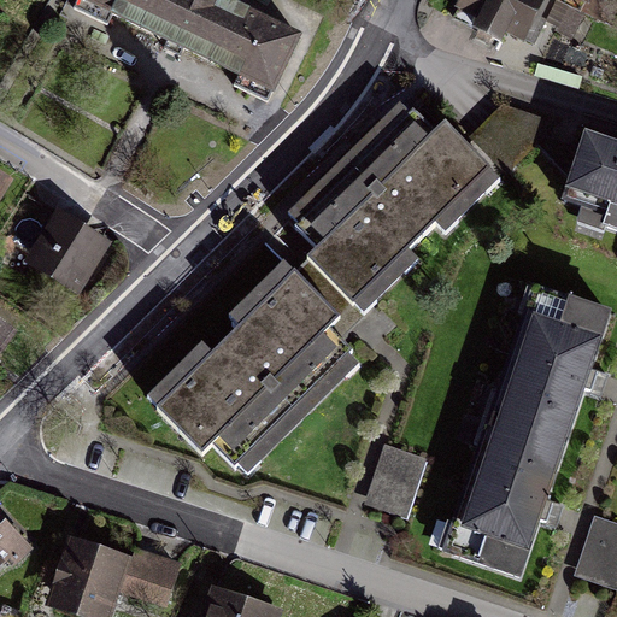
[(303,34),(231,0),(77,0),(76,4),(171,54),(270,100),(303,34)]
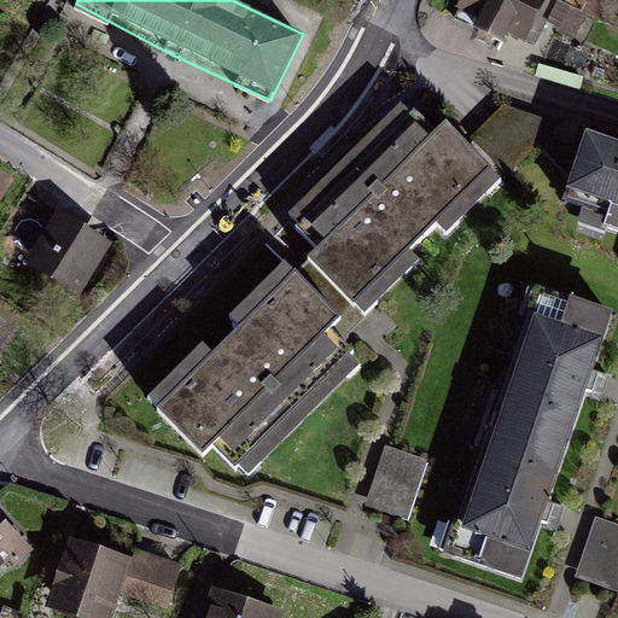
[(459,0),(455,7),(476,18),(472,27),(502,42),(508,33),(525,41),(526,39),(534,42),(555,1),(553,0),(459,0)]
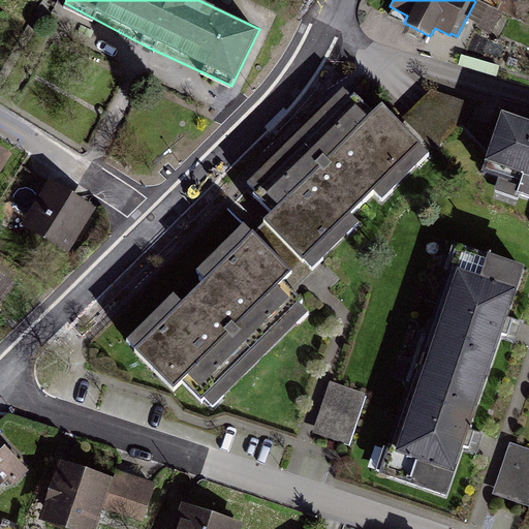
[(501,12),(477,1),(468,19),(477,23),(475,27),(491,34),(501,12)]
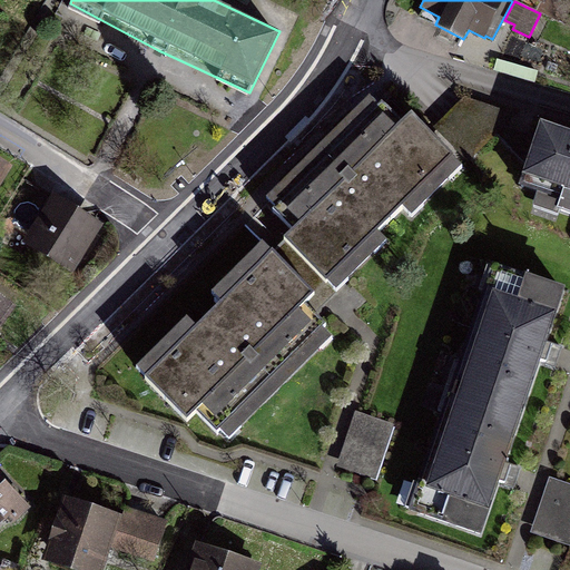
[(370,95),(266,195),(275,204),(272,208),(292,228),(272,248),(263,238),(209,290),(219,300),(197,322),(188,313),(135,364),(187,419),(197,409),(217,430),(220,426),(229,436),(334,336),(323,325),(325,323),(303,301),(326,277),(336,288),(387,238),(379,228),(403,205),(412,214),(464,164),(412,110),(401,120),(382,100),(379,104),(370,95)]
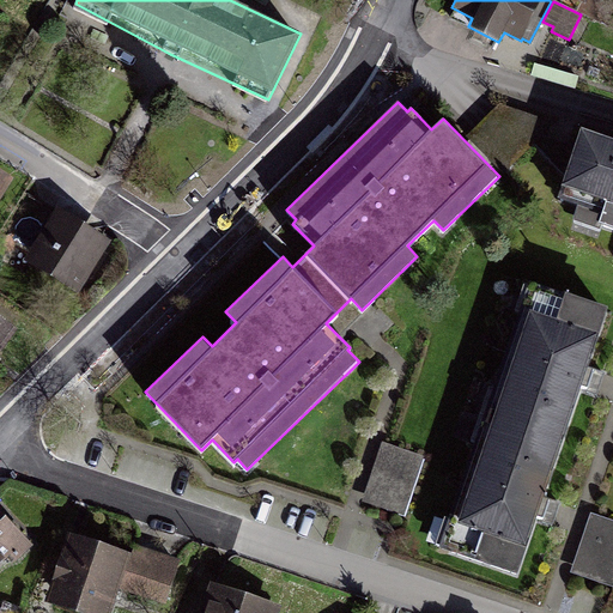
[(484,119),(468,137),(503,174),(552,121),(498,103),(484,119)]
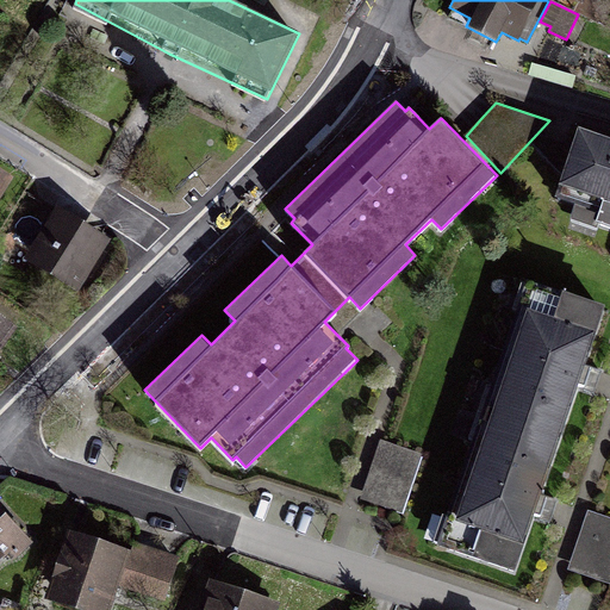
[(609,149),(579,139),(556,207),(609,224),(609,149)]
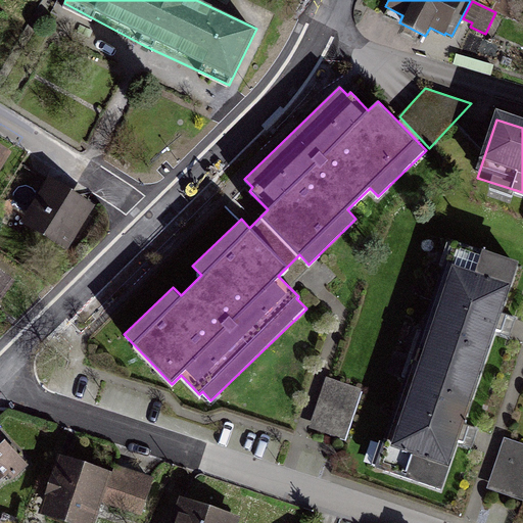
[(96,216),(48,184),(24,222),(70,252),(96,216)]
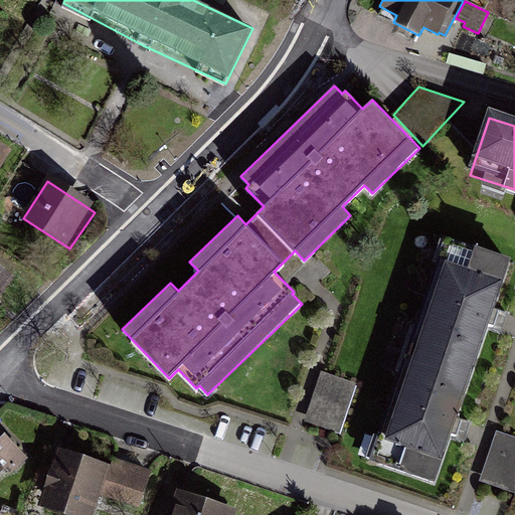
[(507,265),(443,243),(371,463),(436,484),(456,424),(491,315),(507,265)]
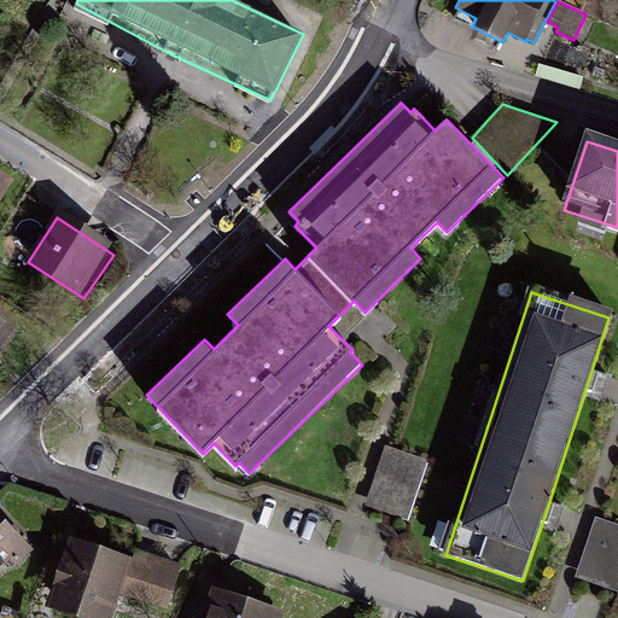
[(388,447),(367,503),(404,517),(425,461),(388,447)]
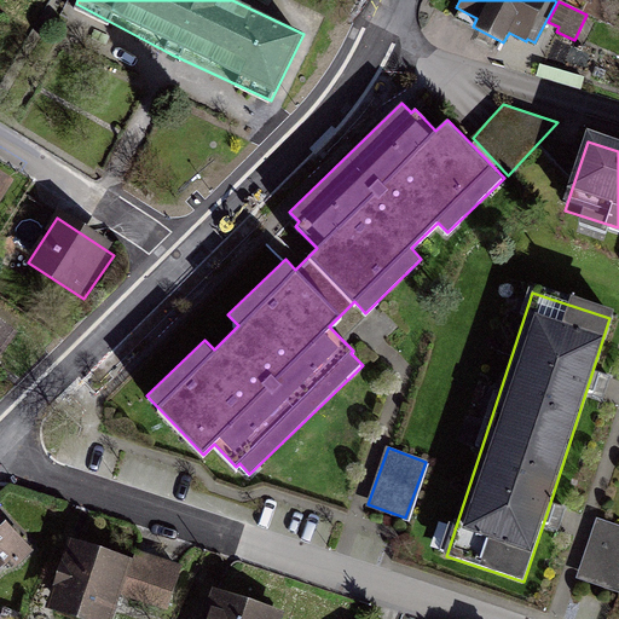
[(0,582),(34,553),(0,514),(0,582)]
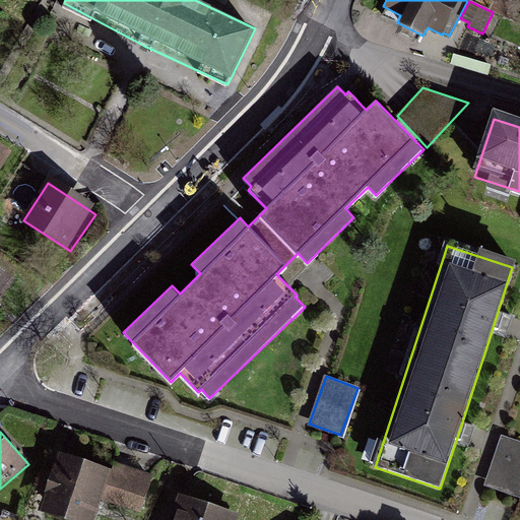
[(519,444),(501,438),(483,483),(519,497),(519,493),(519,444)]
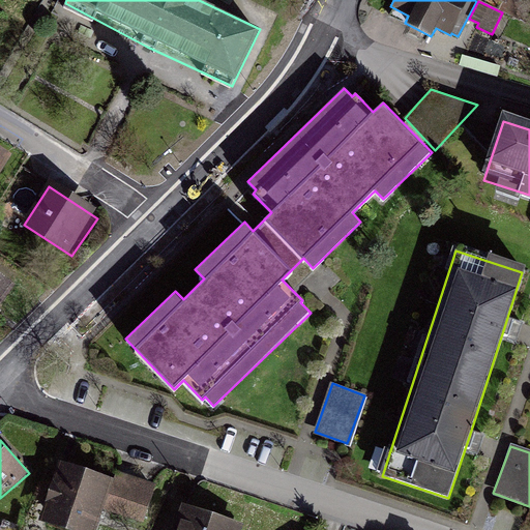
[(153,492),(58,461),(36,528),(41,529),(93,529),(99,512),(142,526),(153,492)]
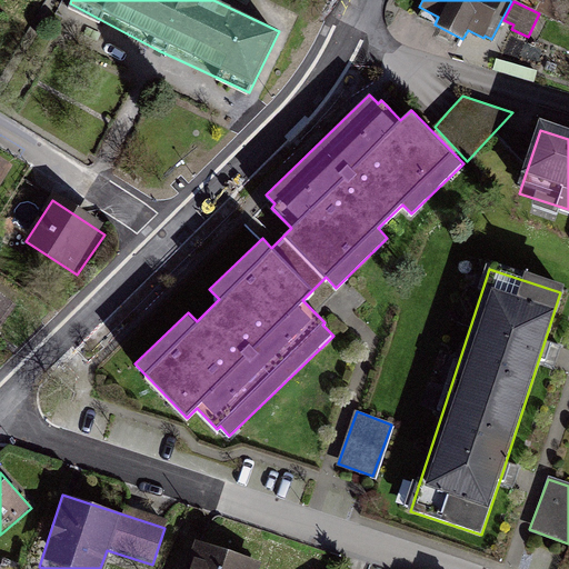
[(255,568),(200,549),(192,568),(255,568)]
